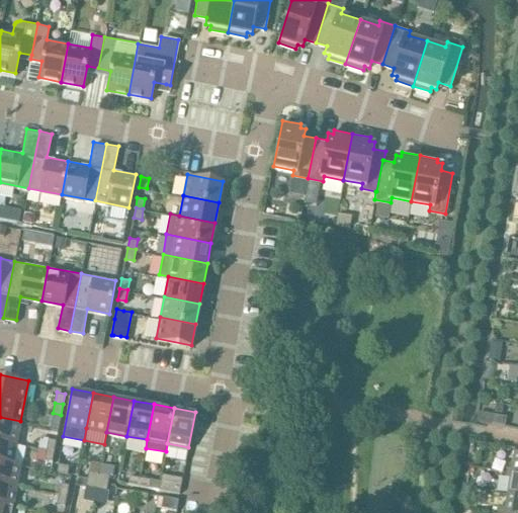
[(505,423),(506,414),(493,412),(492,421),(505,423)]
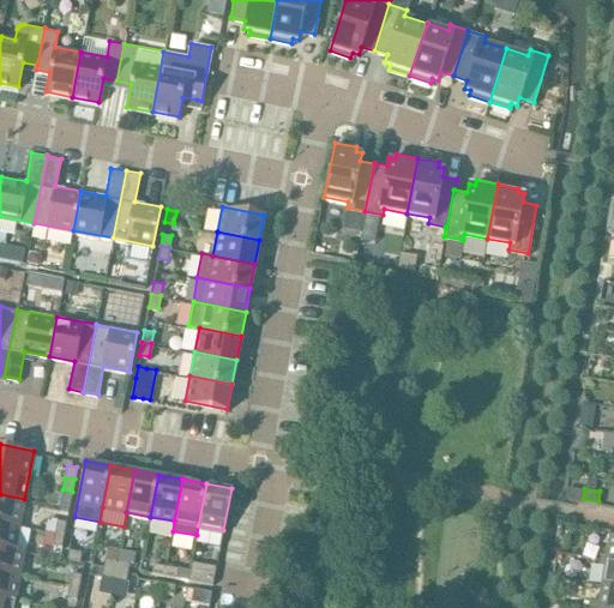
[(0,519),(19,523),(24,499),(0,494),(0,519)]
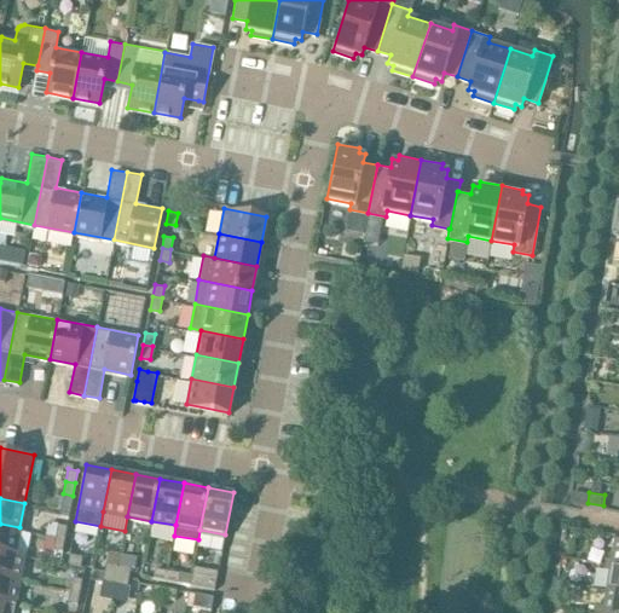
[(56,535),(65,537),(67,524),(58,522),(56,535)]
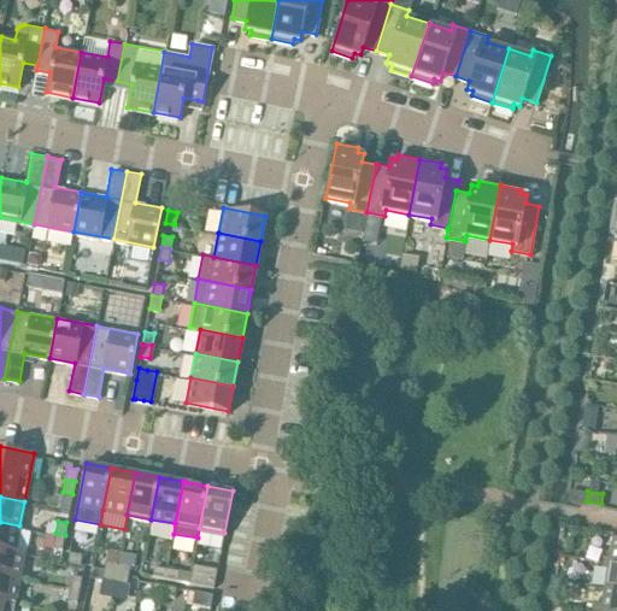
[(0,547),(15,550),(16,550),(19,526),(0,522),(0,547)]
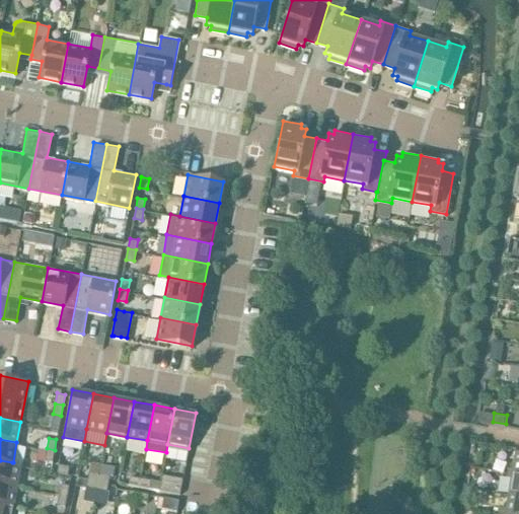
[(47,448),(45,458),(47,459),(53,459),(55,450),(47,448)]
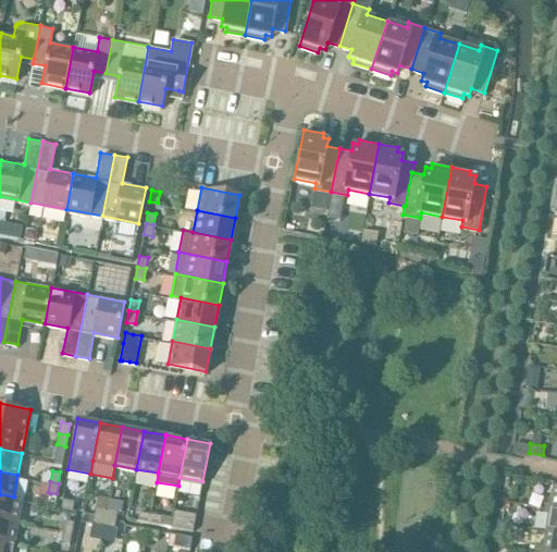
[(546,502),(545,505),(556,507),(556,483),(553,483),(551,503),(546,502)]
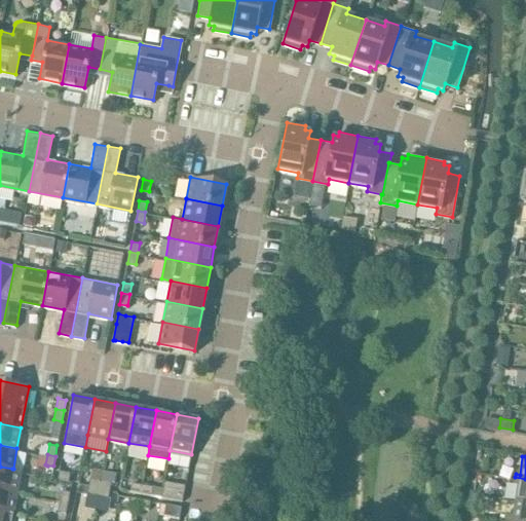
[(0,487),(17,491),(22,470),(13,469),(12,469),(0,467),(0,487)]
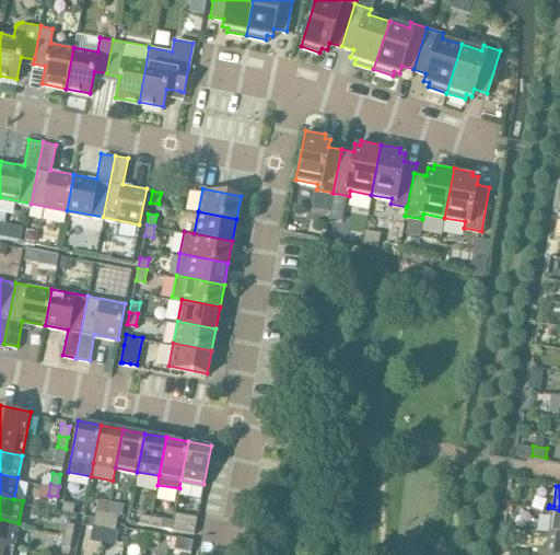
[(63,500),(61,509),(73,511),(74,503),(63,500)]
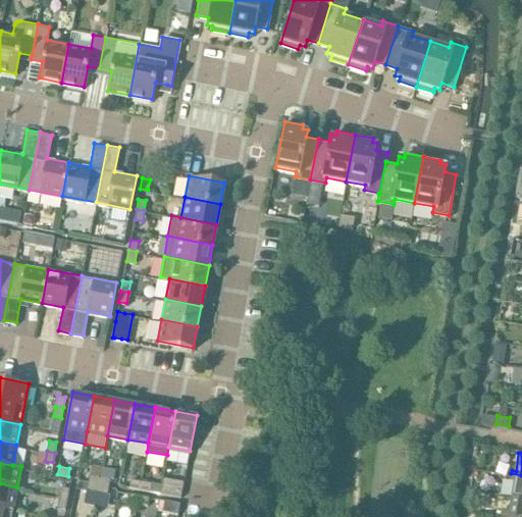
[(88,481),(98,483),(100,475),(89,473),(88,481)]
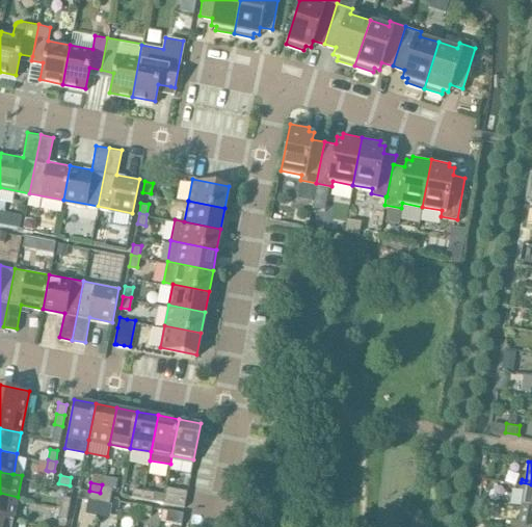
[(531,505),(531,484),(521,482),(521,486),(524,486),(522,504),(531,505)]
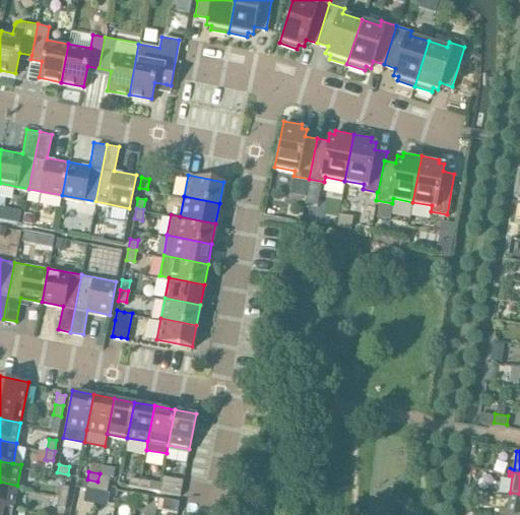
[(100,473),(98,481),(108,484),(110,475),(100,473)]
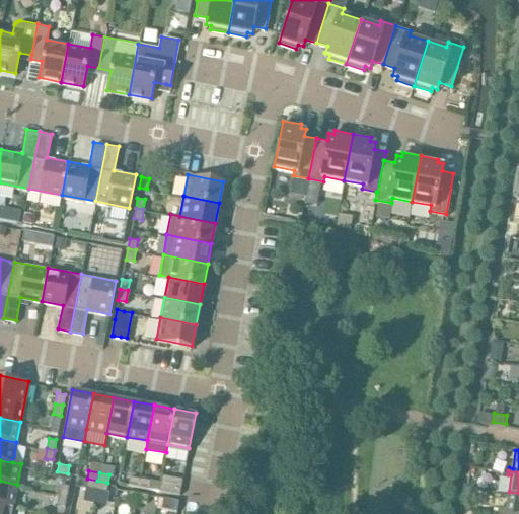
[(160,481),(159,489),(179,493),(182,476),(162,473),(161,481),(160,481)]
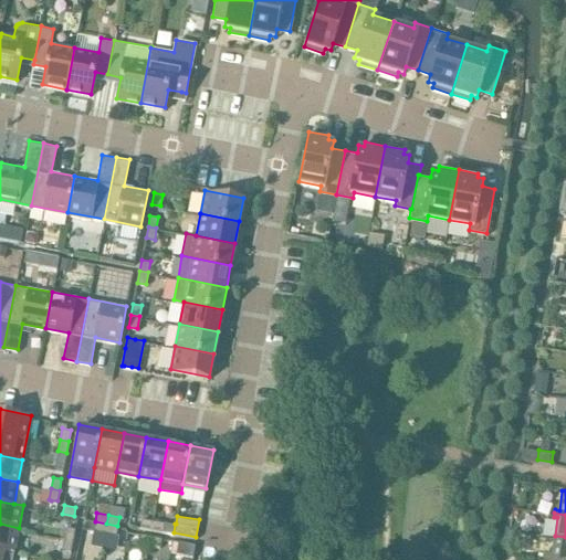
[(139,527),(152,528),(153,520),(142,518),(139,527)]
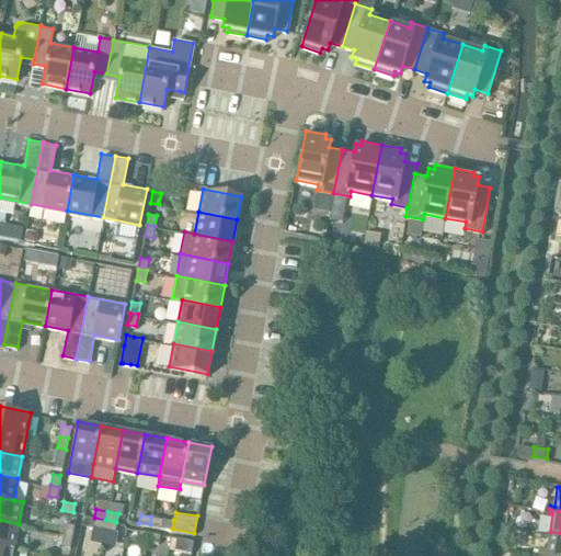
[(161,526),(163,518),(151,517),(150,524),(161,526)]
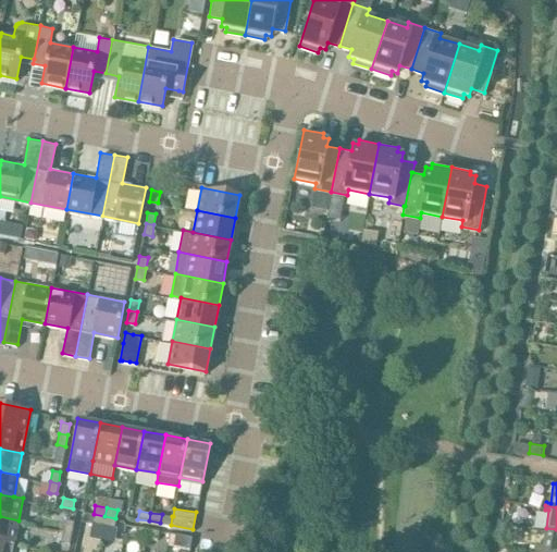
[(103,524),(104,516),(94,514),(93,522),(103,524)]
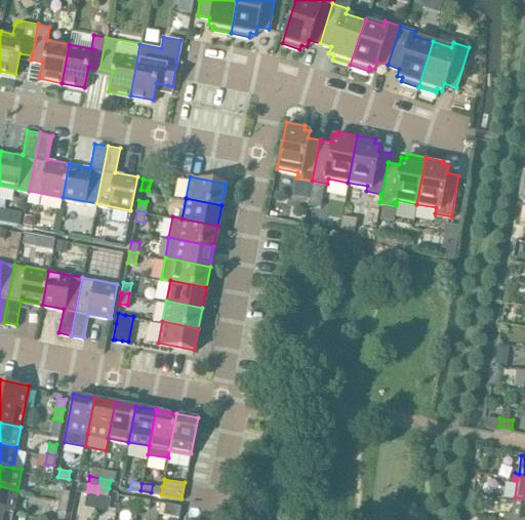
[(0,508),(13,511),(17,490),(0,486),(0,508)]
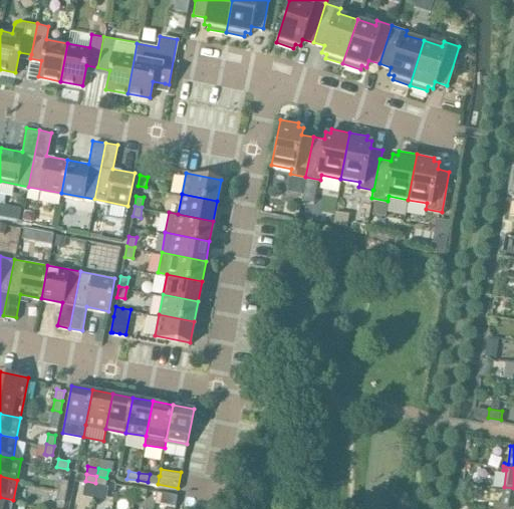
[(96,476),(95,483),(105,485),(106,478),(96,476)]
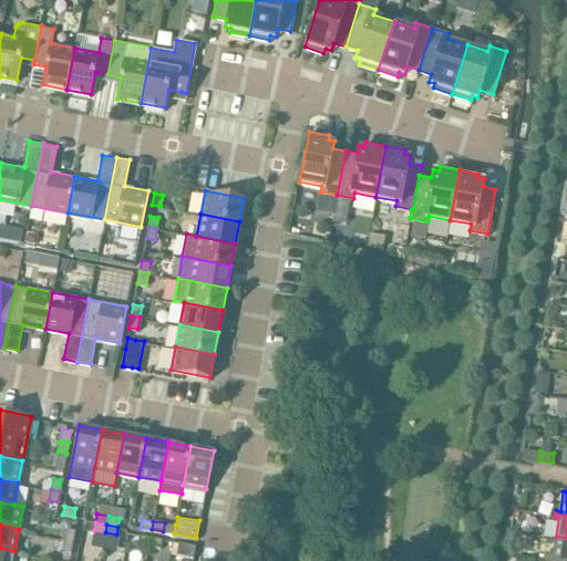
[(64,538),(73,540),(75,529),(66,527),(64,538)]
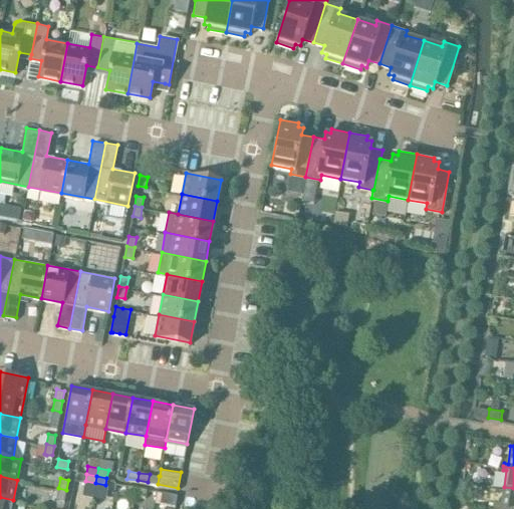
[(135,494),(137,486),(125,485),(124,492),(135,494)]
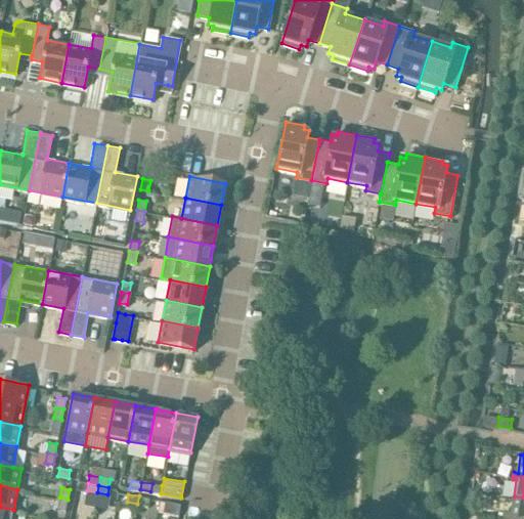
[(139,495),(137,504),(148,506),(149,498),(139,495)]
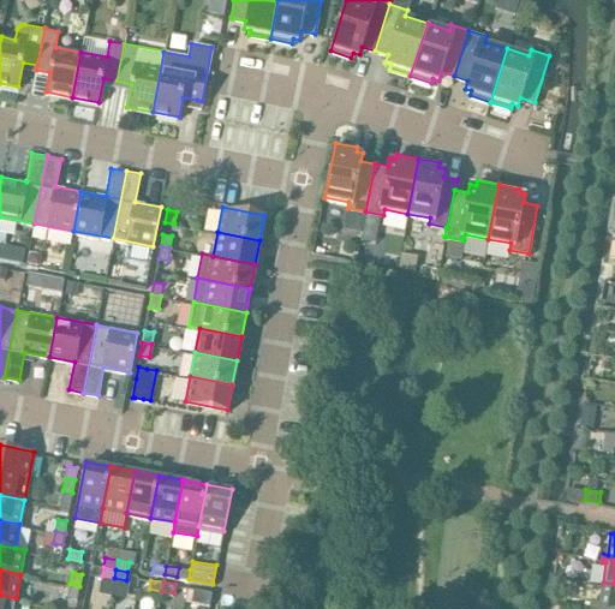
[(614,608),(614,584),(603,583),(599,603),(595,602),(593,607),(614,608)]
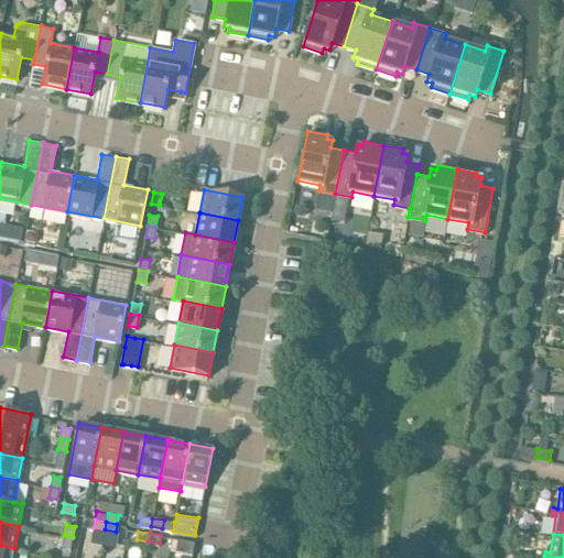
[(64,535),(63,546),(71,548),(73,537),(64,535)]
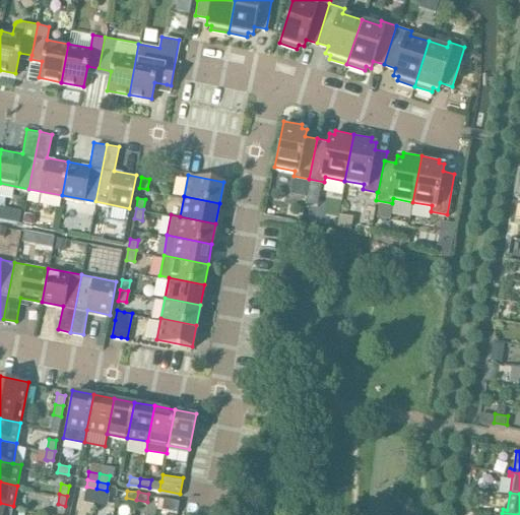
[(161,507),(177,510),(179,500),(164,497),(161,507)]
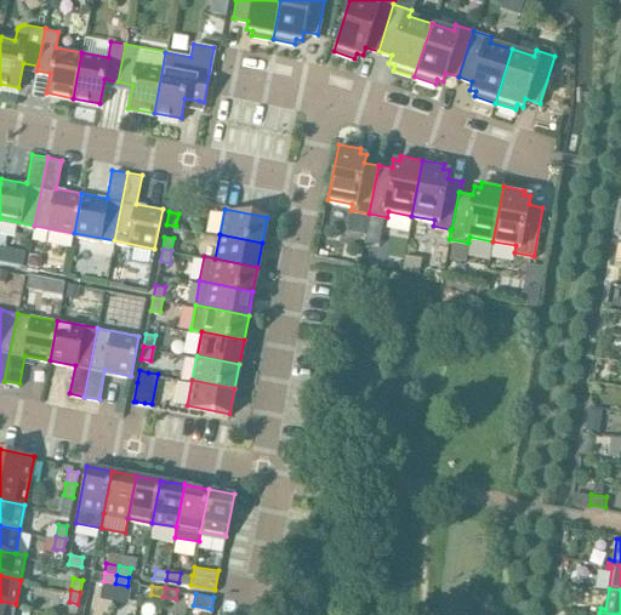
[(0,601),(0,614),(13,614),(16,604),(0,601)]
